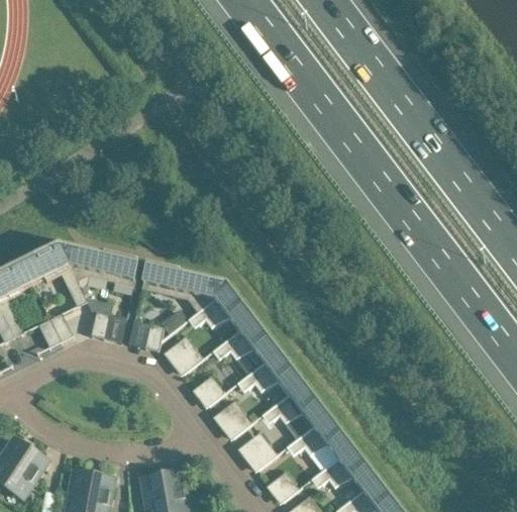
[(88,301),(78,281),(77,281),(60,244),(23,263),(33,283),(45,277),(46,281),(65,272),(75,294),(73,295),(78,306),(81,305),(80,302),(85,299),(87,302),(88,301)]
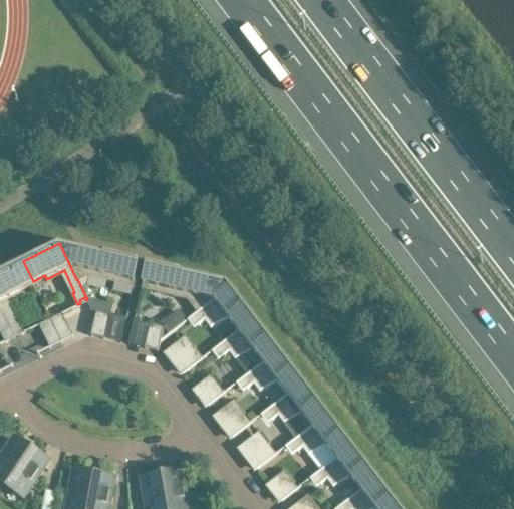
[(139,261),(59,243),(76,279),(77,279),(88,273),(102,277),(103,271),(135,279),(139,261)]
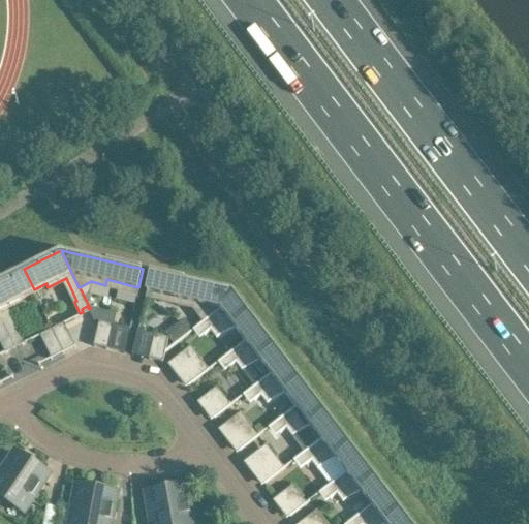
[(22,296),(34,289),(24,269),(0,279),(0,313),(14,342),(21,339),(22,341),(25,340),(20,329),(17,331),(5,308),(24,299),(22,296)]
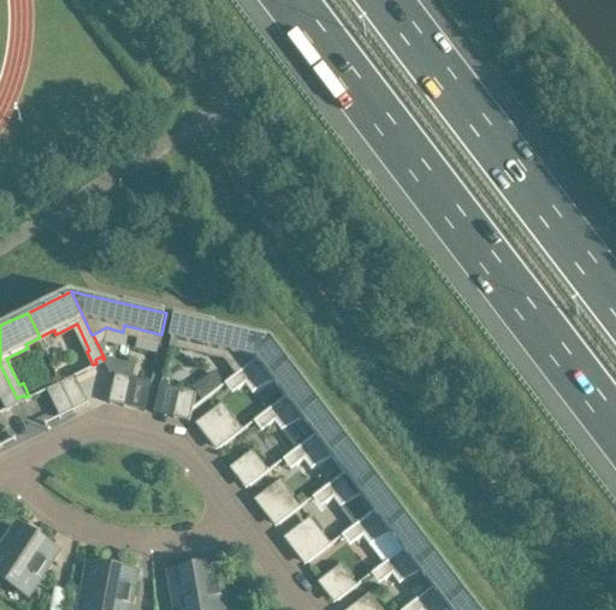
[(271,337),(176,315),(171,336),(208,345),(207,351),(224,355),(236,371),(255,355),(271,337)]
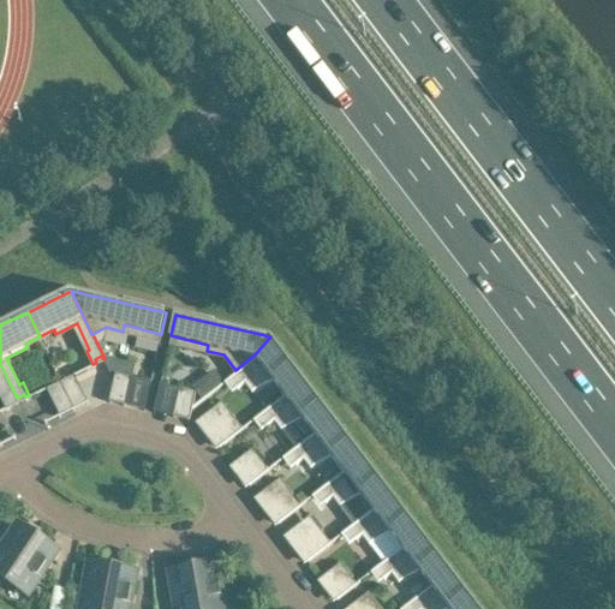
[(285,393),(303,378),(272,338),(270,336),(255,354),(236,370),(230,375),(238,384),(245,380),(252,389),(273,377),(285,393)]
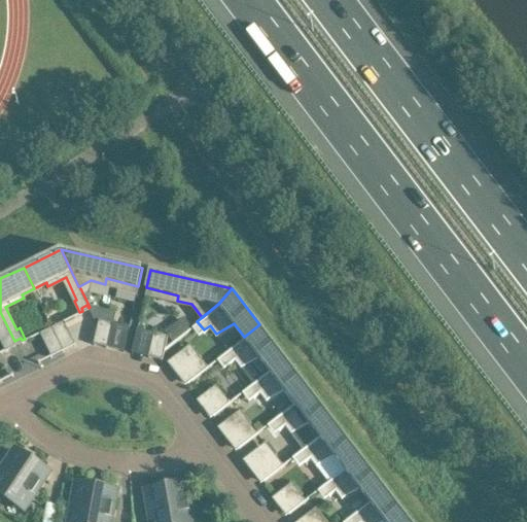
[(7,344),(14,341),(0,312),(0,329),(3,336),(0,337),(5,348),(8,347),(7,344)]
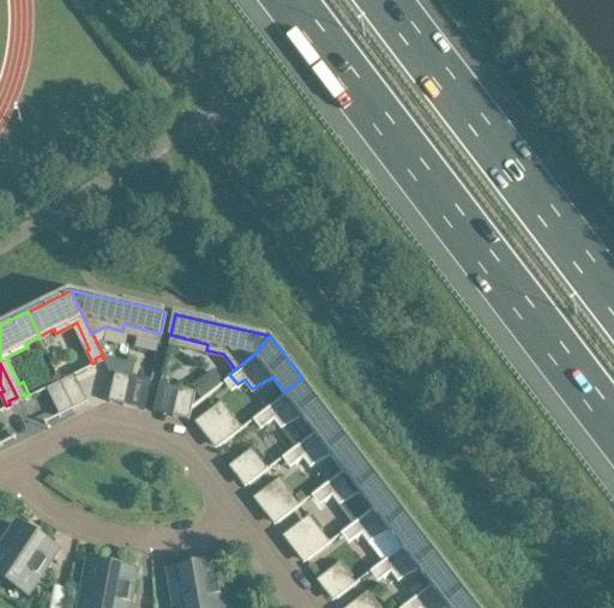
[(109,397),(125,401),(132,373),(115,369),(109,397)]
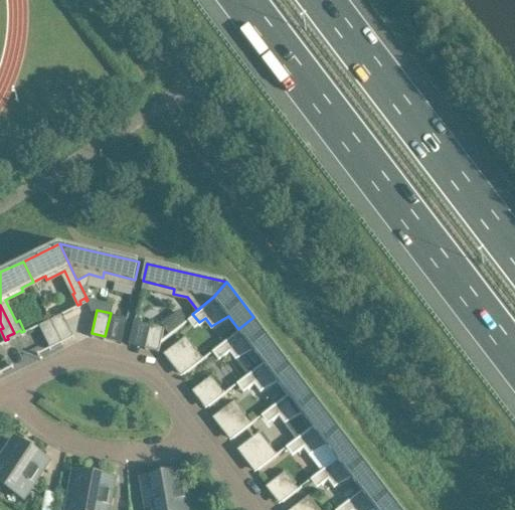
[(50,317),(61,340),(74,334),(73,333),(73,334),(62,311),(50,317)]
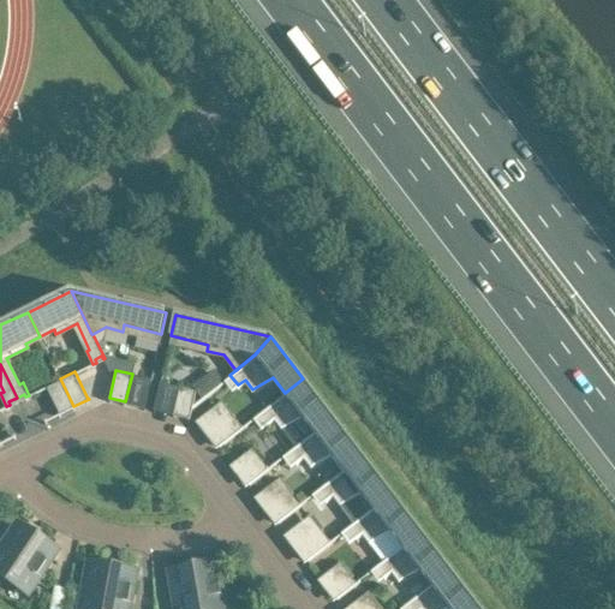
[(59,413),(73,406),(60,378),(46,386),(59,412),(59,413)]
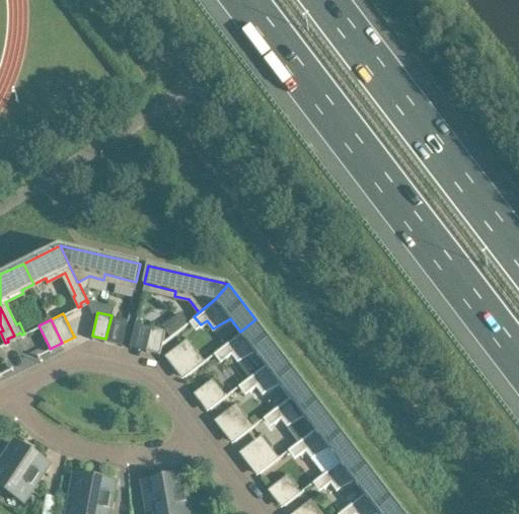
[(265,363),(281,352),(255,319),(240,332),(219,348),(225,357),(231,353),(237,360),(254,351),(265,363)]
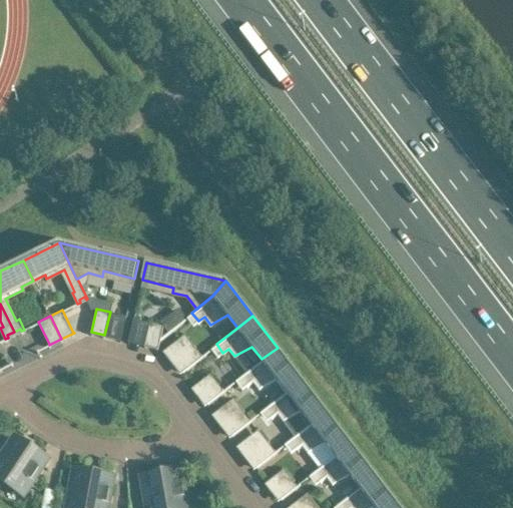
[(144,345),(158,348),(163,325),(149,321),(144,345)]
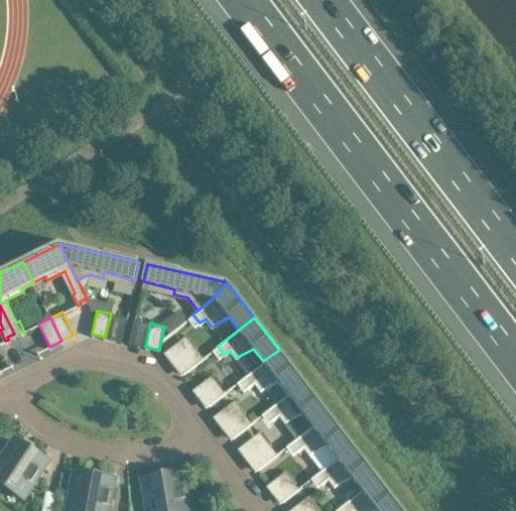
[(175,361),(184,372),(204,358),(195,347),(175,361)]
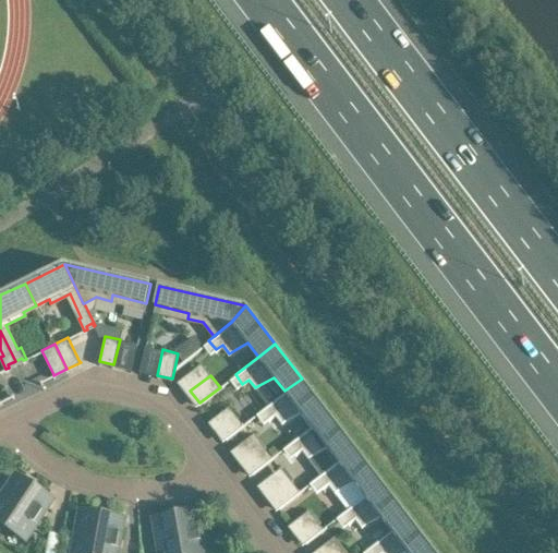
[(312,425),(328,412),(302,379),(284,391),(262,409),(269,419),(276,413),(282,422),(301,412),(312,425)]
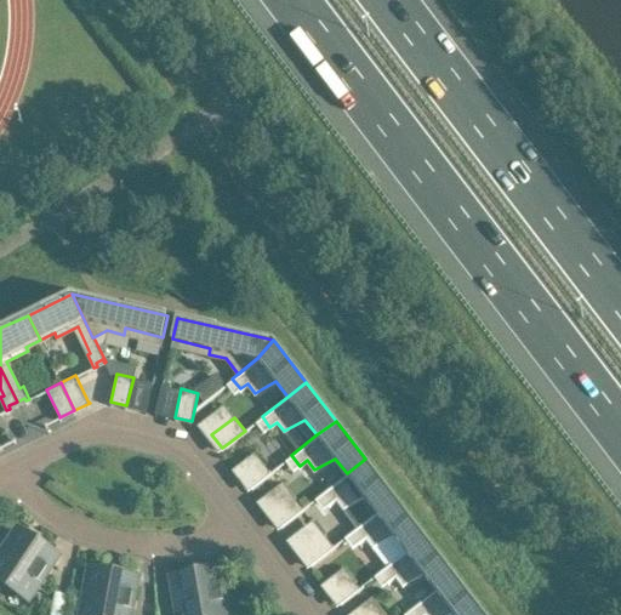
[(376,512),(394,497),(365,459),(347,473),(320,494),(329,504),(336,499),(343,508),(364,496),(376,512)]
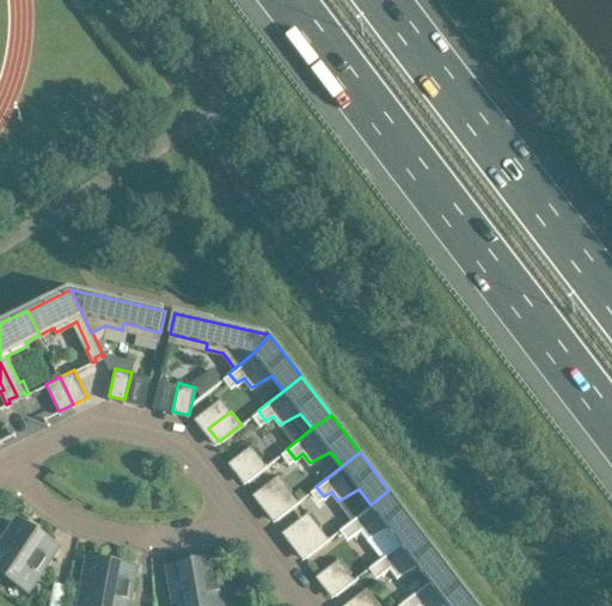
[(259,471),(254,464),(243,472),(249,479),(259,471)]
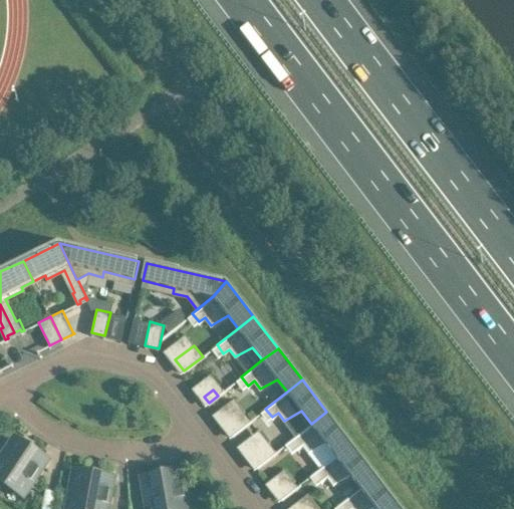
[(252,420),(243,409),(224,423),(233,435),(252,420)]
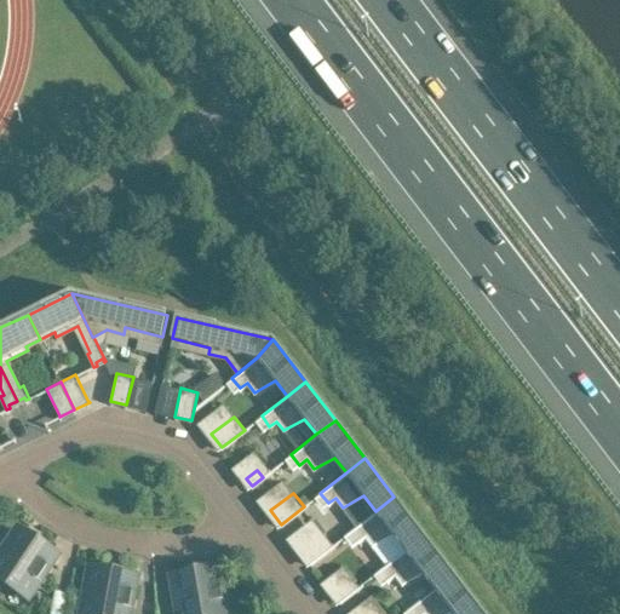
[(406,550),(424,535),(394,497),(375,511),(350,531),(357,541),(365,537),(372,545),(394,534),(406,550)]
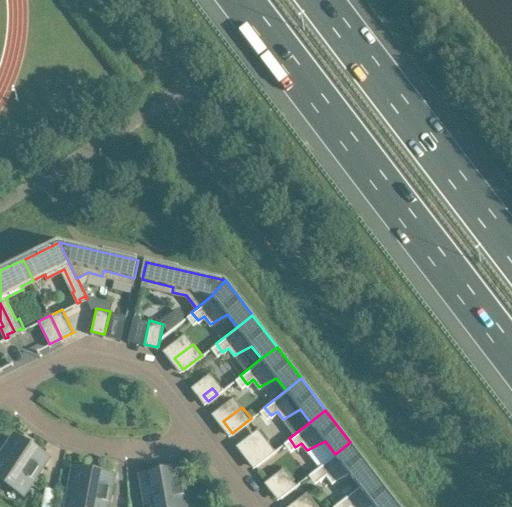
[(0,454),(0,475),(19,488),(20,488),(23,491),(26,487),(45,460),(44,460),(47,456),(43,453),(18,436),(14,434),(12,438),(11,438),(0,454)]
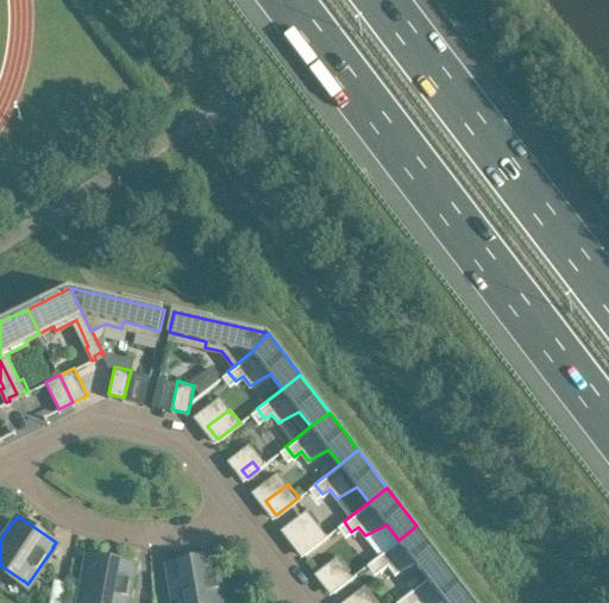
[(327,535),(316,522),(295,539),(305,552),(327,535)]
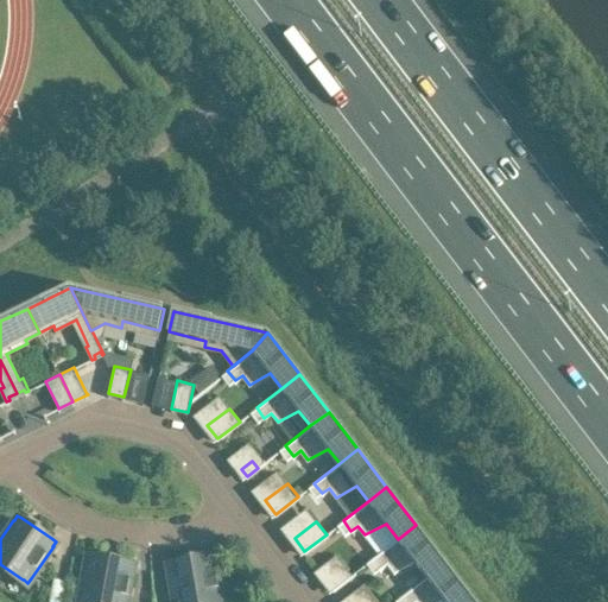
[(426,576),(444,562),(416,525),(398,539),(372,558),(380,569),(387,563),(394,572),(415,562),(426,576)]
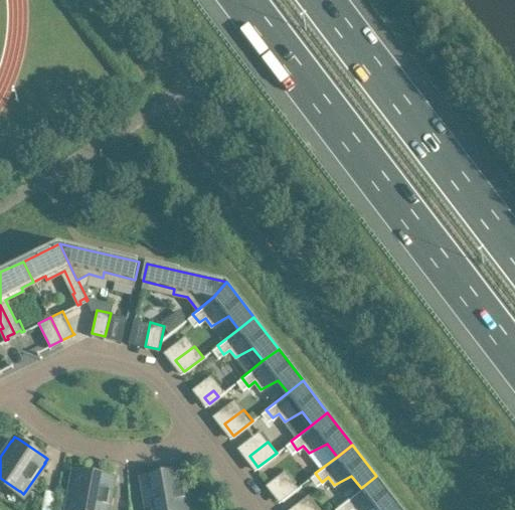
[(65,509),(107,509),(113,482),(114,477),(109,476),(78,470),(78,471),(74,470),(73,474),(65,509)]
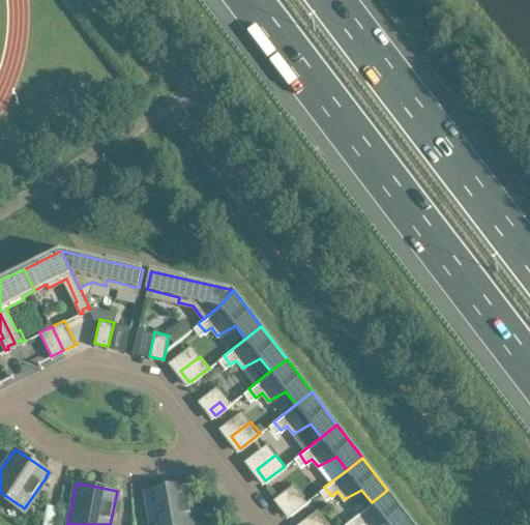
[(152,524),(194,524),(194,522),(188,488),(187,488),(186,484),(182,485),(182,484),(151,490),(147,491),(147,495),(152,524)]
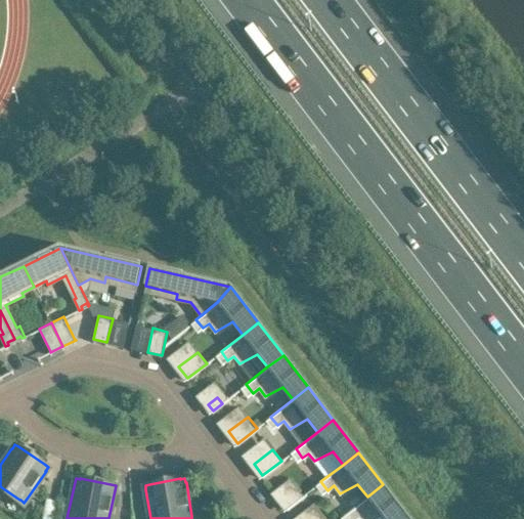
[(384,518),(405,518),(408,517),(383,484),(367,496),(346,514),(349,518),(356,518),(358,518),(359,518),(377,518),(383,516),(384,518)]
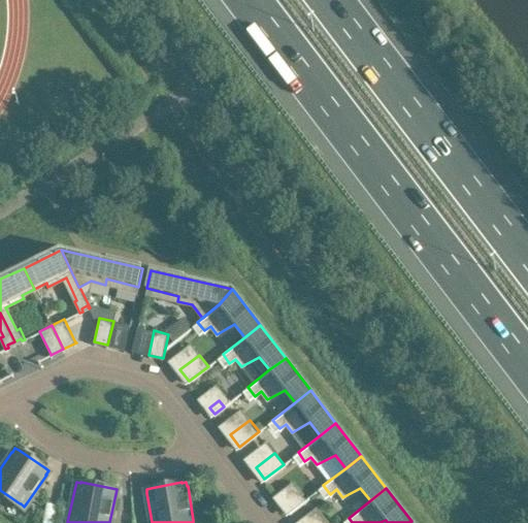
[(299,504),(295,498),(285,505),(290,512),(299,504)]
